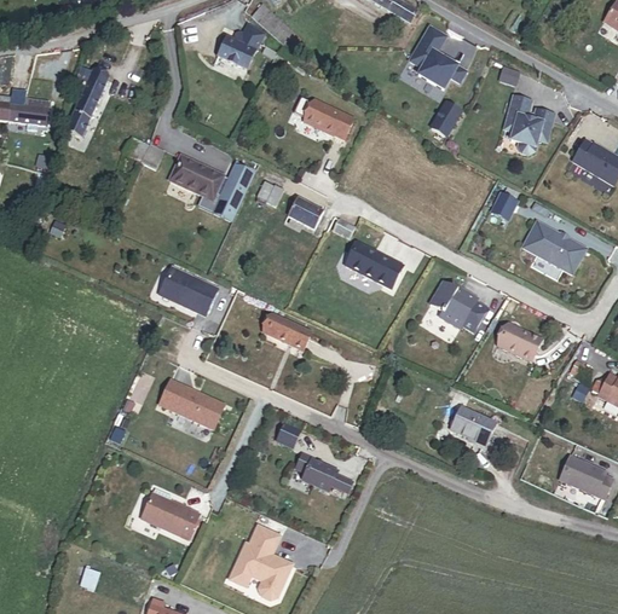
[(413,16),(416,10),(400,0),(368,0),(408,24),(413,16)]
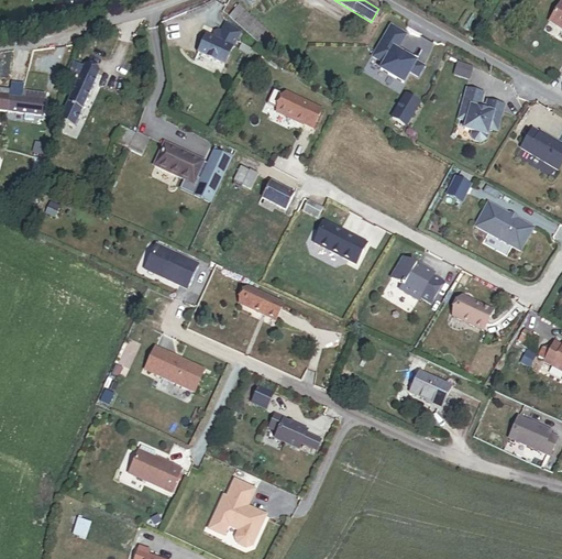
[(559,0),(548,18),(561,26),(561,0),(559,0)]
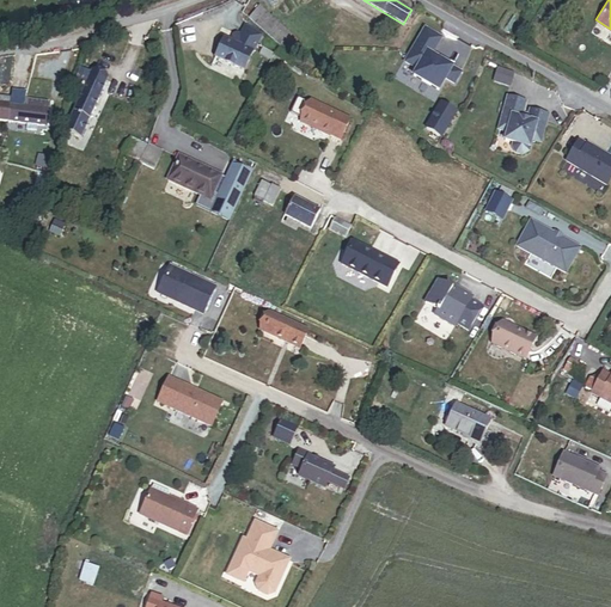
[(280,43),(291,32),(260,4),(249,16),(280,43)]
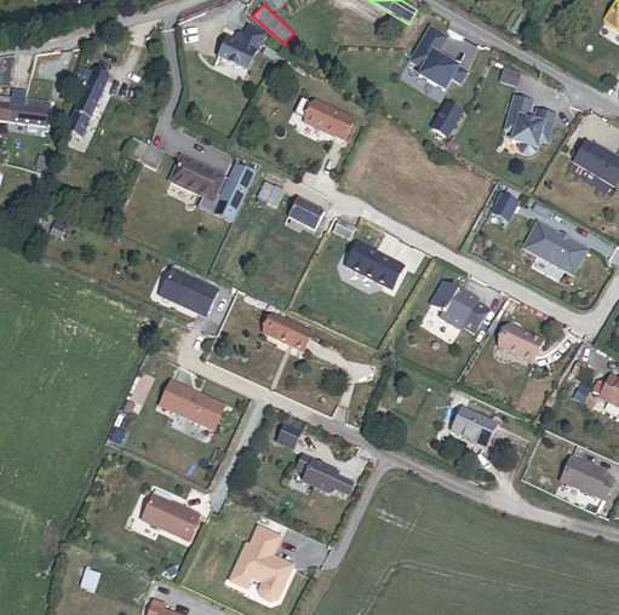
[(445,88),(452,76),(462,82),(468,72),(443,56),(442,58),(436,55),(437,53),(448,35),(431,26),(412,59),(424,67),(419,74),(445,88)]
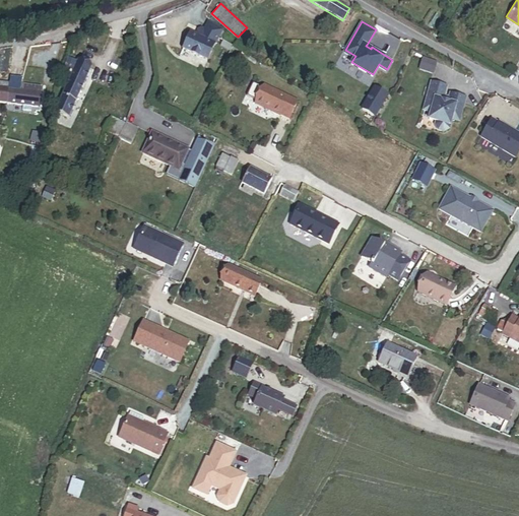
[(182,47),(206,58),(217,34),(193,22),(182,47)]
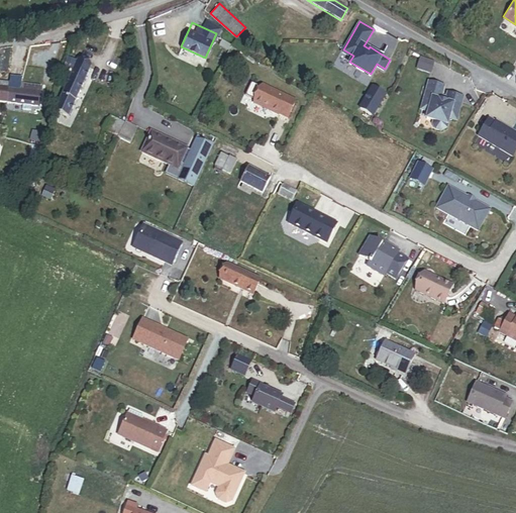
[(244,43),(252,34),(245,27),(236,36),(244,43)]
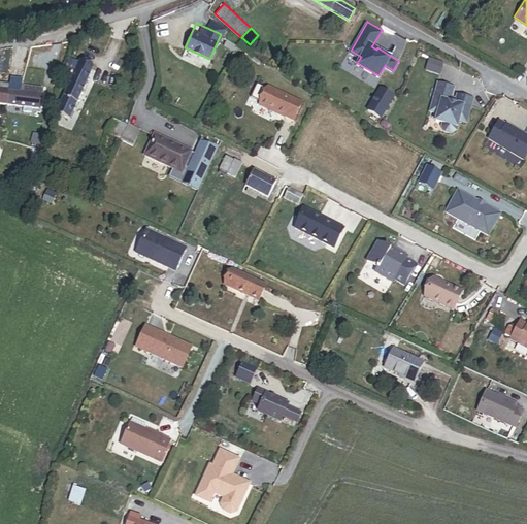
[(91,65),(68,56),(63,68),(71,72),(55,109),(69,116),(91,65)]
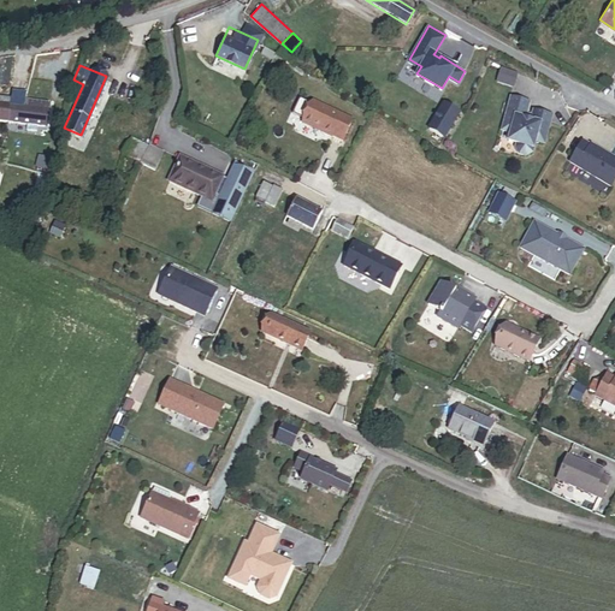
[(0,118),(9,120),(43,125),(47,98),(24,95),(25,89),(11,88),(11,95),(0,94),(0,118)]
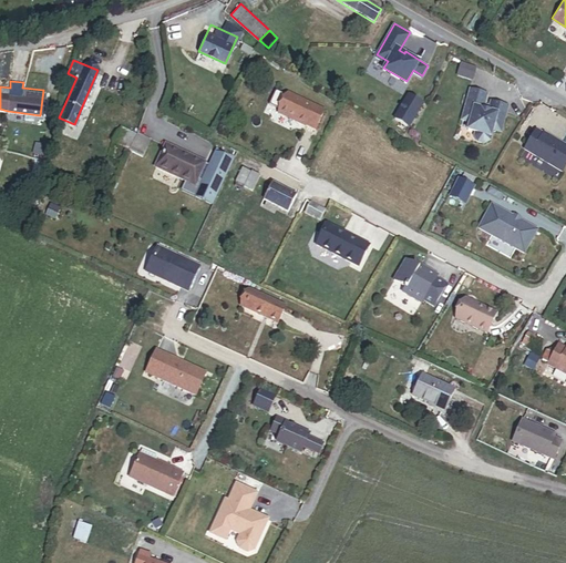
[(423,100),(426,94),(411,84),(408,91),(423,100)]
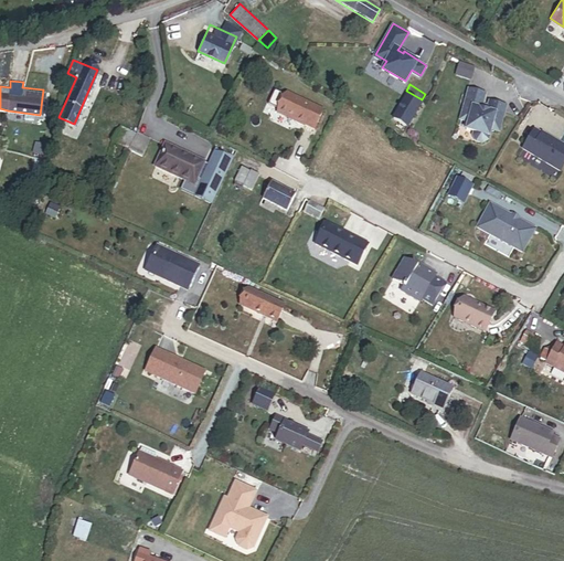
[(504,103),(488,98),(486,103),(481,101),(483,91),(467,86),(458,116),(466,118),(464,127),(471,129),(470,133),(474,138),(481,140),(487,137),(489,127),(498,128),(504,103)]
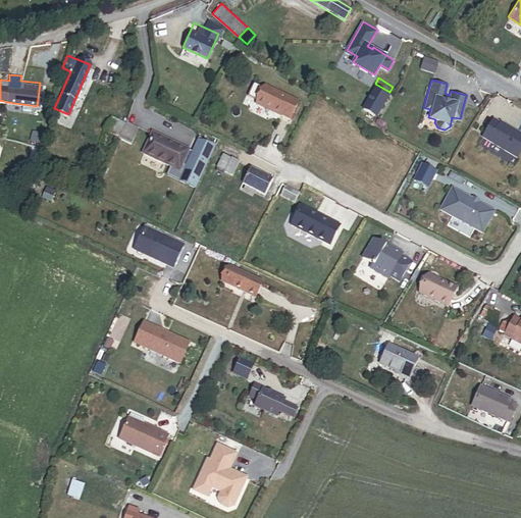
[(298,99),(264,83),(255,100),(279,112),(280,112),(289,116),(298,99)]
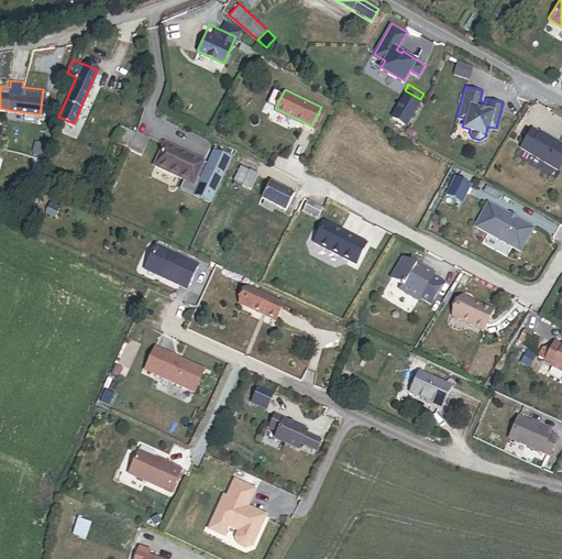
[(389,116),(404,125),(420,99),(405,90),(389,116)]
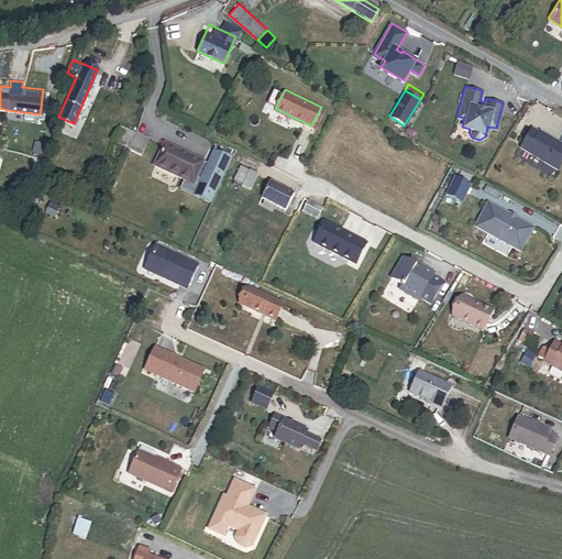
[(403,129),(404,125),(389,116),(387,119),(403,129)]
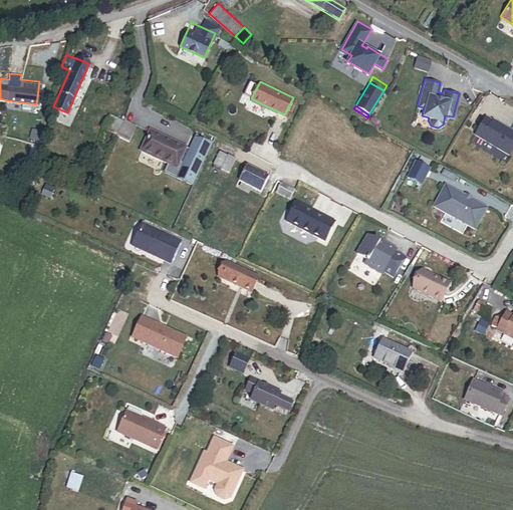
[(102,126),(116,134),(123,120),(109,112),(102,126)]
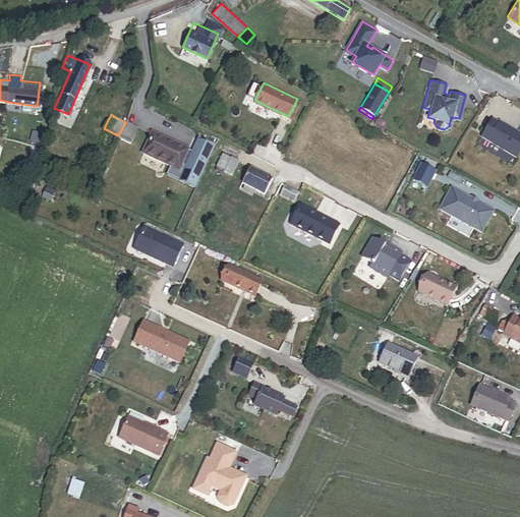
[(498,119),(492,115),(480,134),(515,155),(519,146),(519,131),(499,119),(498,119)]
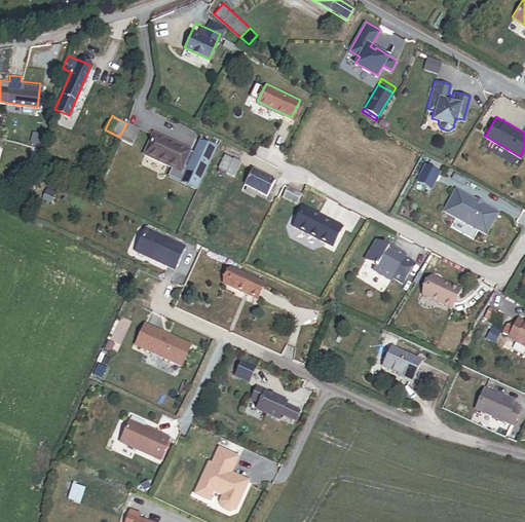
[(189,148),(152,131),(143,152),(179,169),(189,148)]
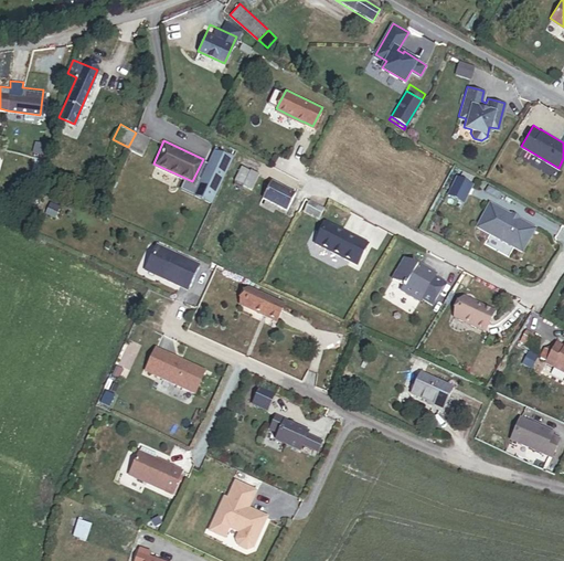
[(258,172),(242,165),(234,179),(251,188),(258,172)]
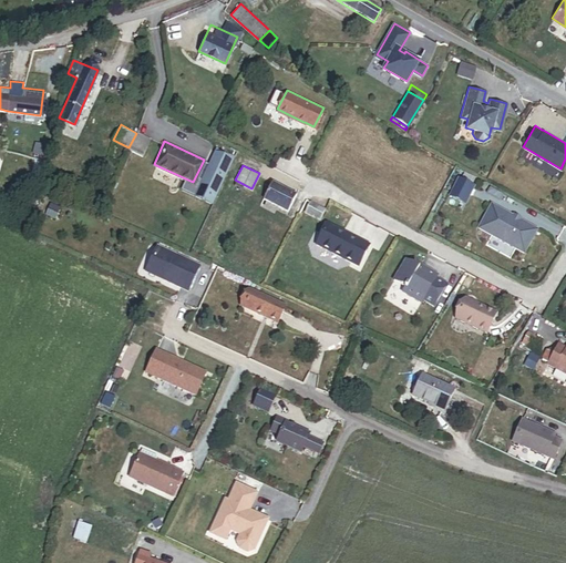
[(474,175),(463,170),(461,174),(472,181),(474,175)]
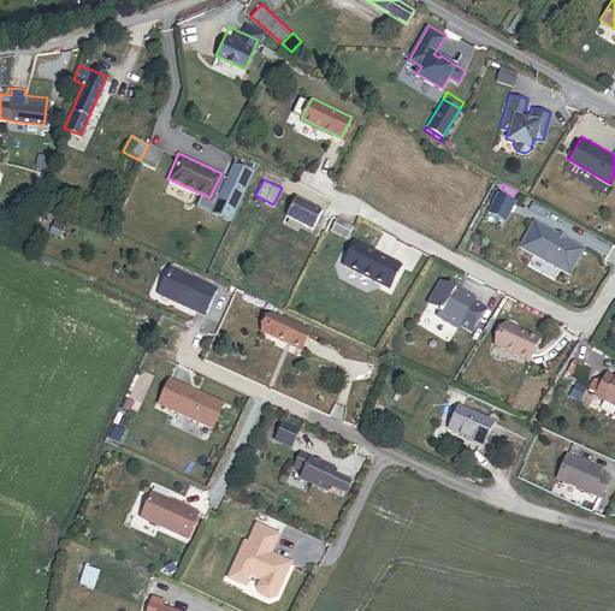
[(513,196),(501,189),(495,201),(507,207),(513,196)]
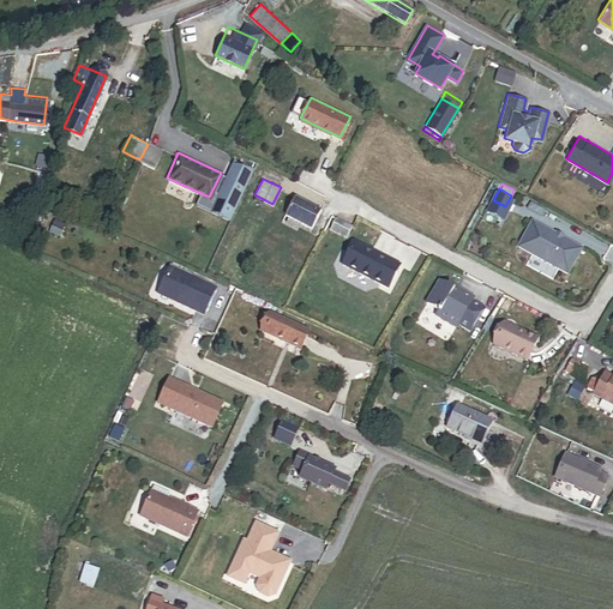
[(318,207),(294,196),(286,212),(310,225),(318,207)]
